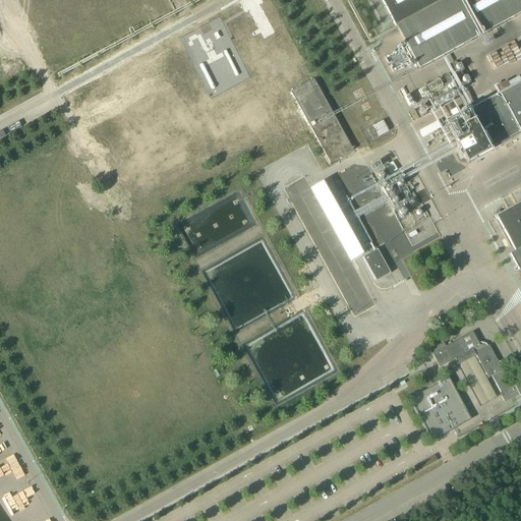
[(520,0),(369,0),(383,24),(393,19),(419,68),(520,12),(520,82),(501,94),(497,87),(450,112),(451,114),(443,118),(446,124),(467,163),(520,134),(520,203),(497,217),(516,251),(511,254),(519,270),(520,268),(520,0)]
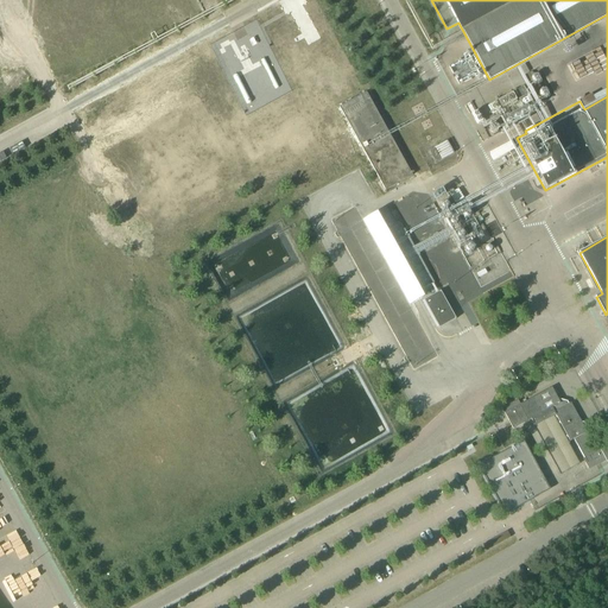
[(366,92),(340,107),(362,149),(386,190),(412,176),(399,153),(366,92)]
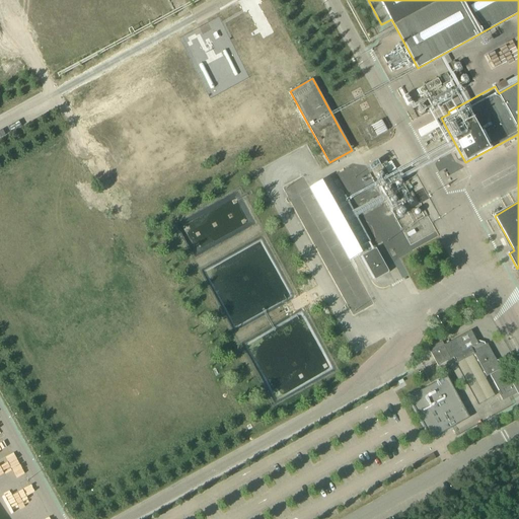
[(18,109),(30,102),(27,97),(15,104),(18,109)]
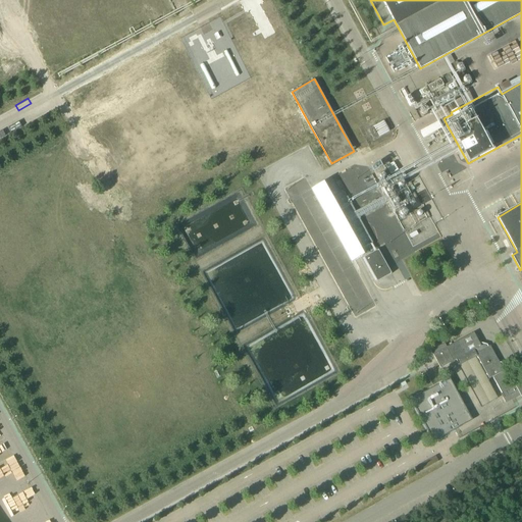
[(438,121),(420,132),(423,139),(441,127),(438,121)]
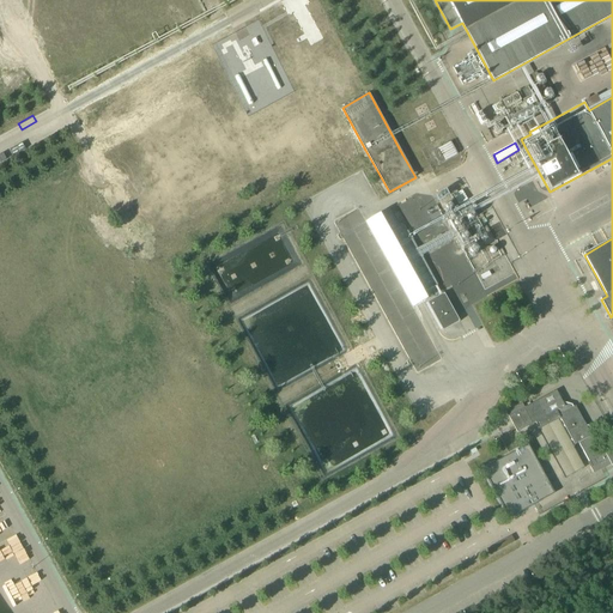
[(439,164),(456,155),(450,144),(432,153),(439,164)]
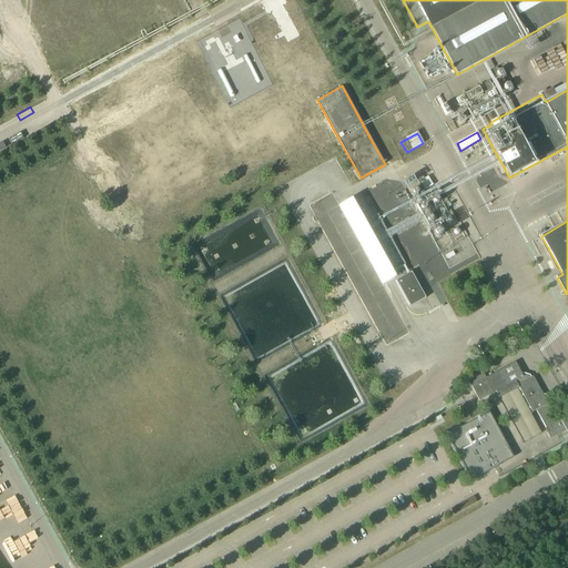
[(340,206),(383,284),(396,276),(354,200),(340,206)]
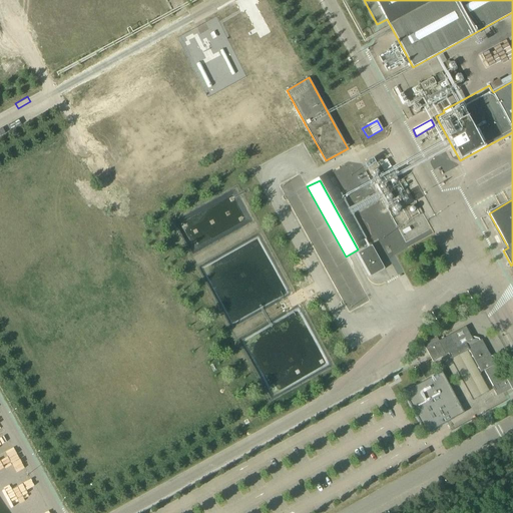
[(385,269),(372,245),(358,253),(371,277),(385,269)]
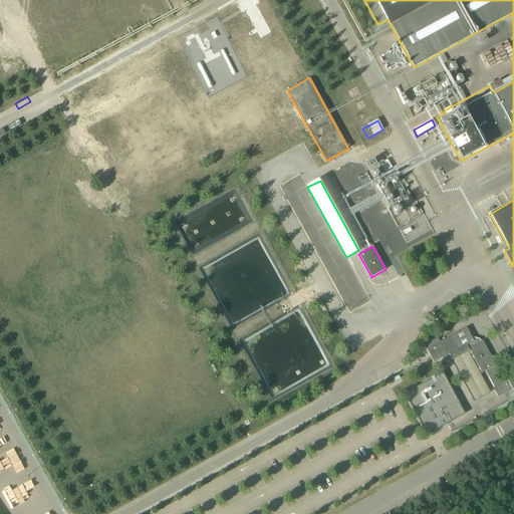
[(427,350),(430,356),(434,362),(449,354),(452,360),(470,351),(482,373),(485,371),(496,365),(491,355),(483,340),(480,341),(479,338),(471,336),(467,327),(440,342),(438,339),(425,346),(427,349),(427,350)]
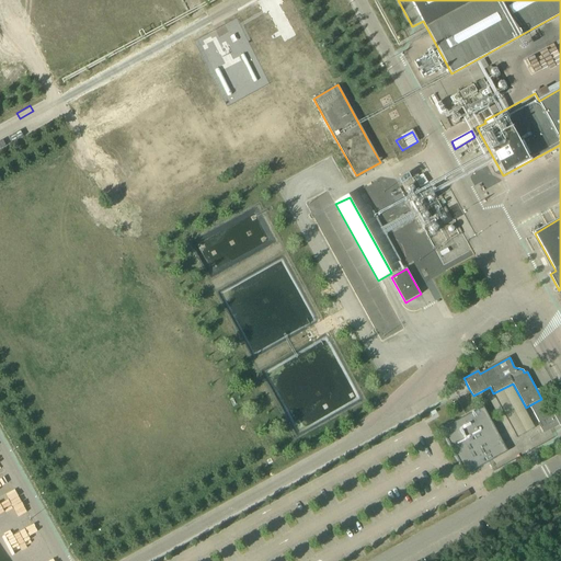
[(513,384),(493,393),(517,437),(535,427),(524,409),(526,408),(513,384)]
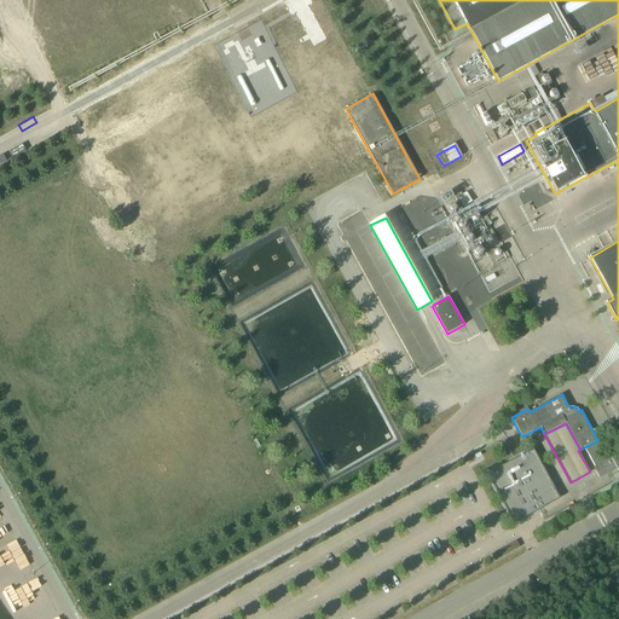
[(599,476),(606,473),(609,472),(609,473),(618,468),(618,438),(618,439),(591,428),(597,440),(584,447),(595,467),(594,467),(599,476)]
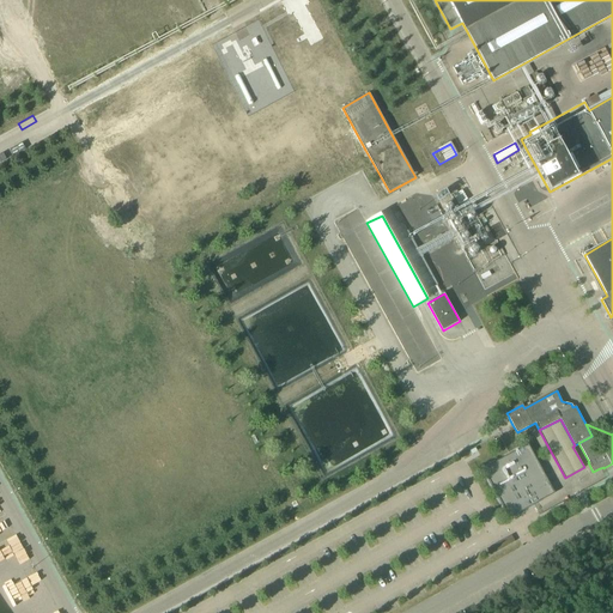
[(501,460),(483,469),(509,519),(527,508),(534,504),(554,493),(550,486),(528,444),(509,455),(501,460)]
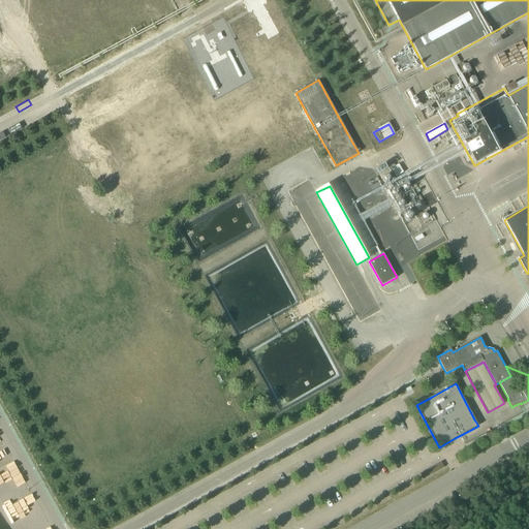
[(0,486),(13,480),(14,484),(24,479),(16,461),(0,467),(0,486)]
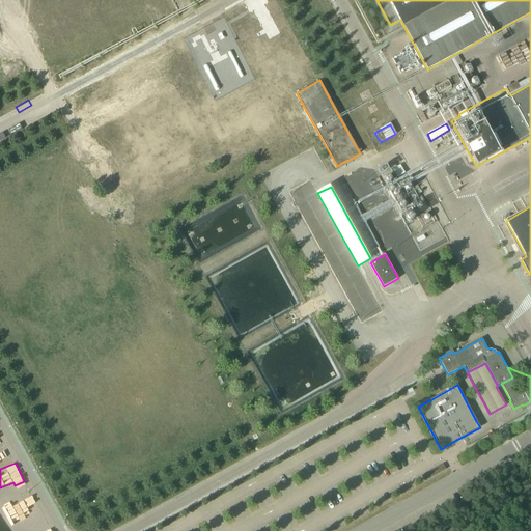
[(35,502),(20,510),(23,516),(28,514),(29,515),(39,510),(35,502)]
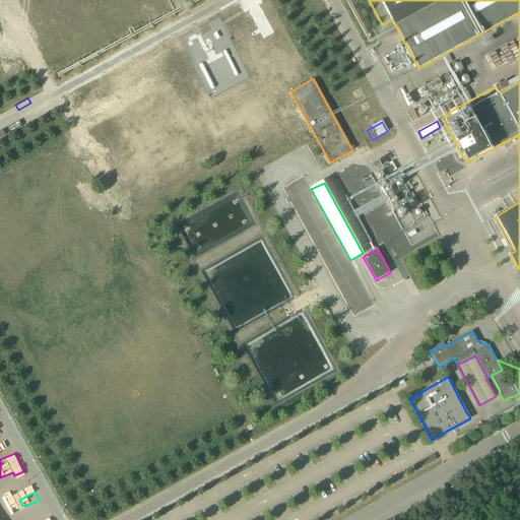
[(8,506),(12,514),(18,511),(14,503),(8,506)]
